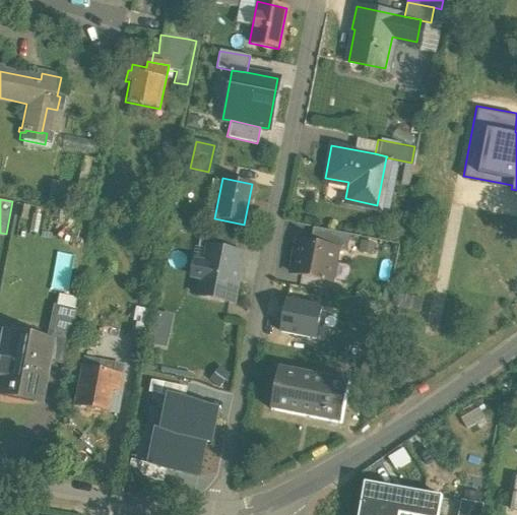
[(85,221),(82,239),(91,241),(95,223),(85,221)]
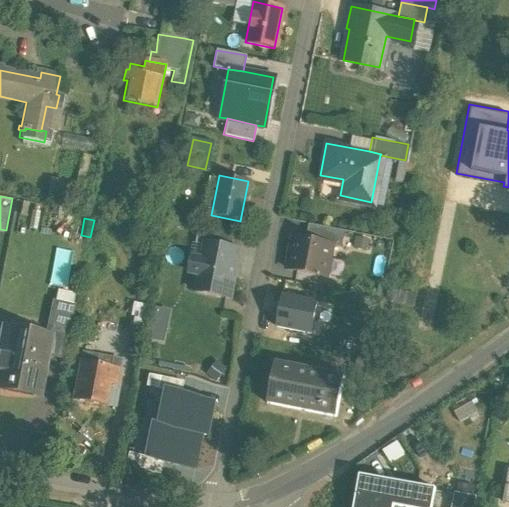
[(342,228),(306,221),(303,236),(329,242),(338,244),(342,228)]
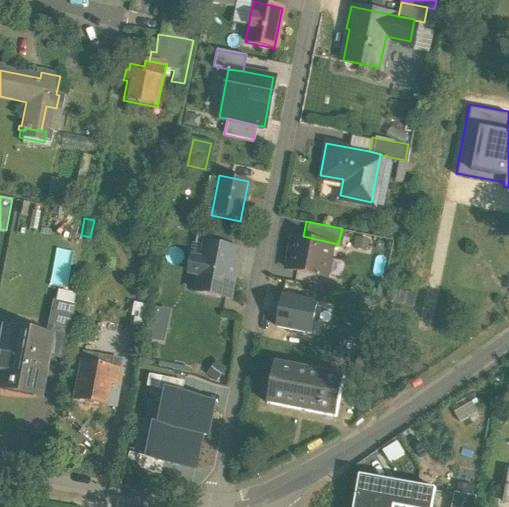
[(233,233),(198,225),(194,242),(204,244),(204,243),(230,248),(233,233)]
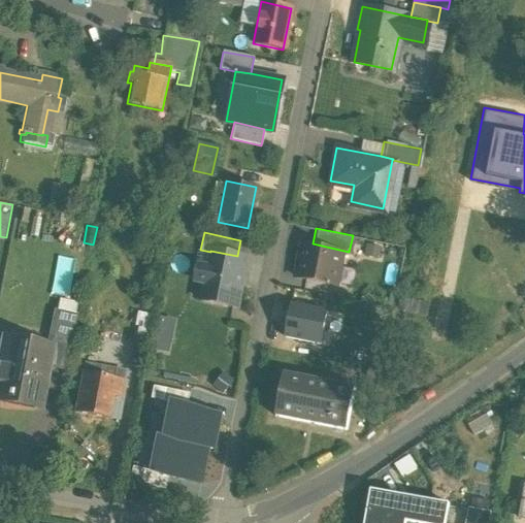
[(313,243),(301,241),(295,273),(333,282),(339,250),(313,243)]
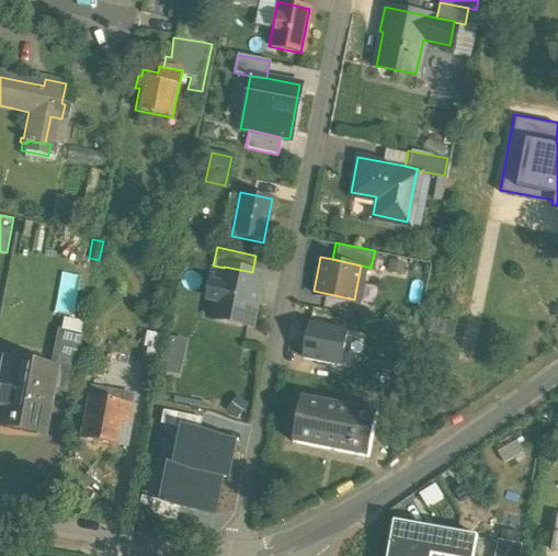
[(252,272),(224,267),(224,268),(220,284),(209,283),(207,298),(215,299),(212,318),(250,326),(260,274),(252,272)]
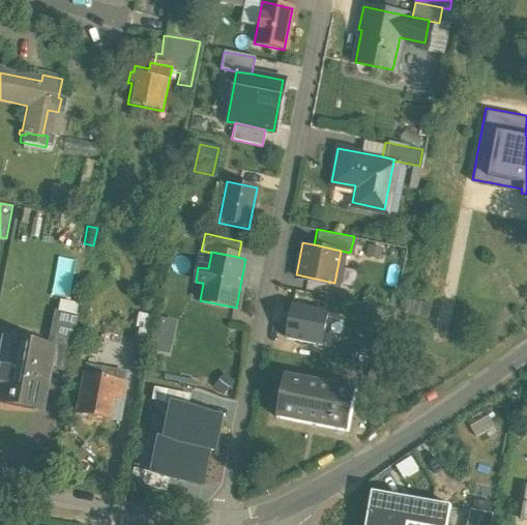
[(320,341),(326,308),(291,301),(285,334),(320,341)]
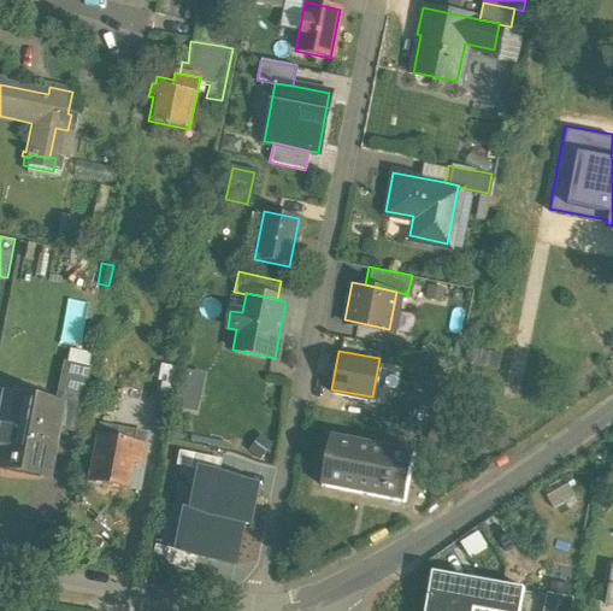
[(170,365),(154,362),(148,391),(165,394),(170,365)]
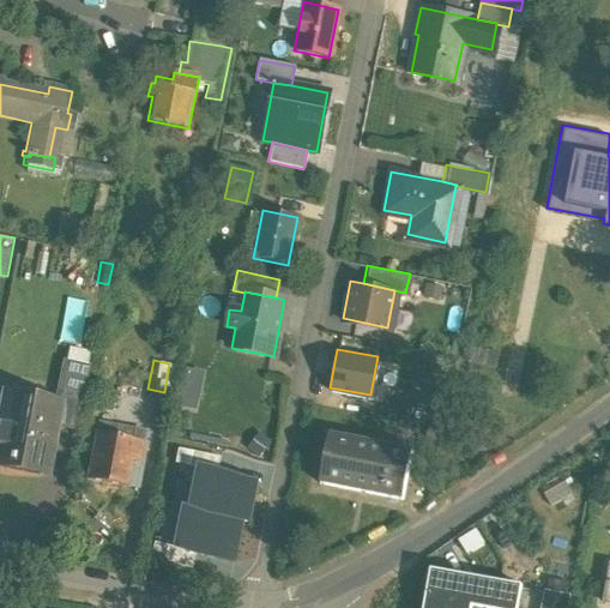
[(195,371),(179,367),(171,407),(188,409),(195,371)]
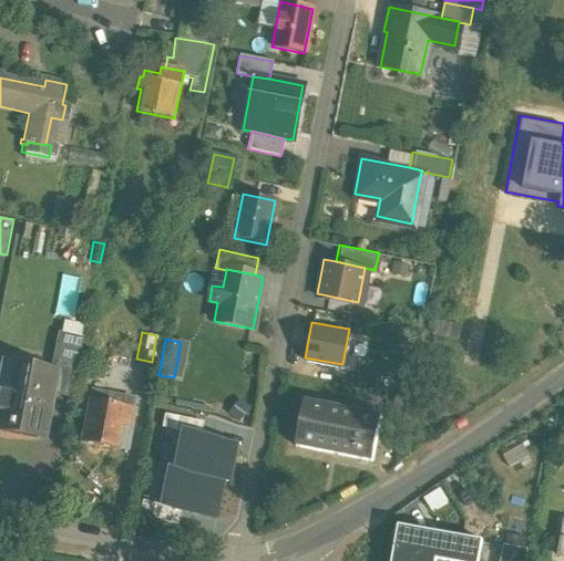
[(69,367),(51,363),(49,374),(50,374),(47,392),(63,395),(69,367)]
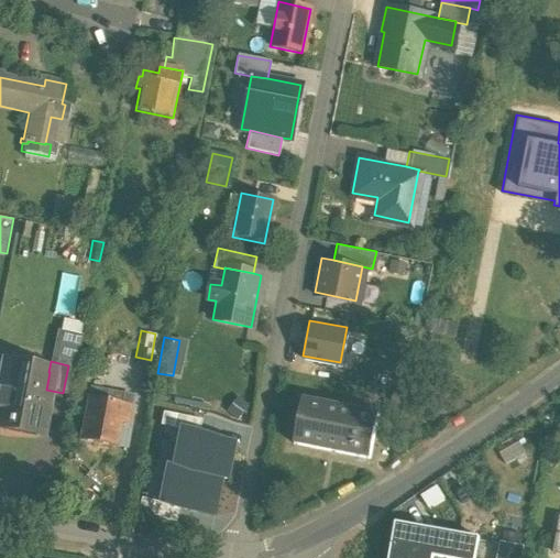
[(48,372),(0,362),(0,422),(1,422),(0,424),(30,430),(34,406),(42,408),(46,390),(50,372),(48,372)]
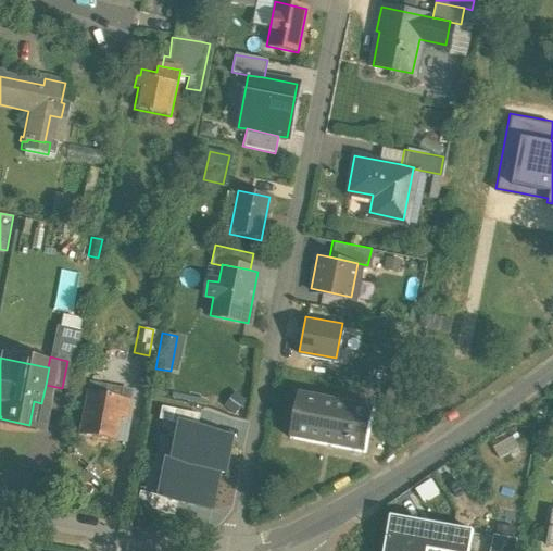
[(124,392),(85,385),(83,393),(82,392),(74,434),(109,440),(113,417),(120,418),(124,392)]
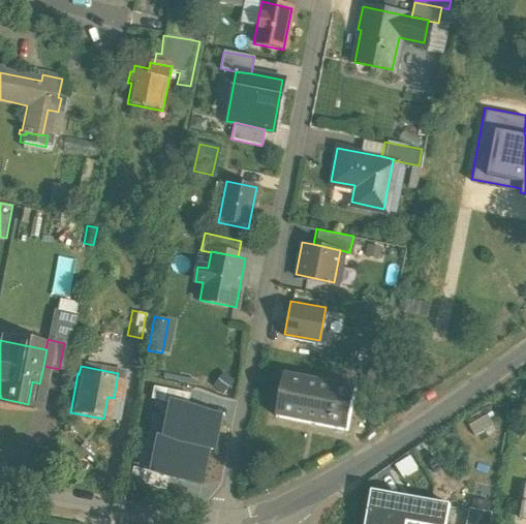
[(378,368),(366,366),(362,390),(373,392),(378,368)]
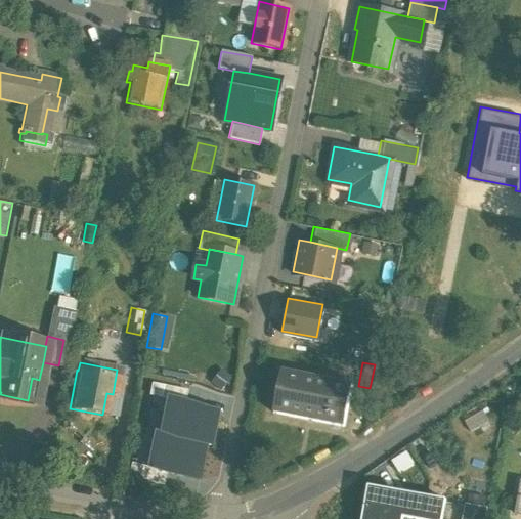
[(350,382),(278,368),(271,408),(342,423),(350,382)]
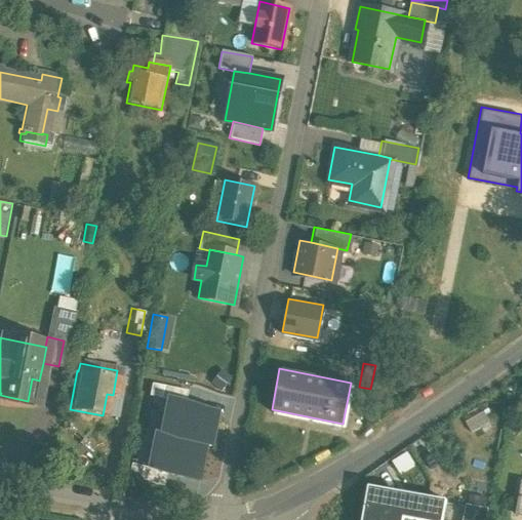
[(162,399),(156,433),(202,442),(207,443),(214,408),(162,399)]
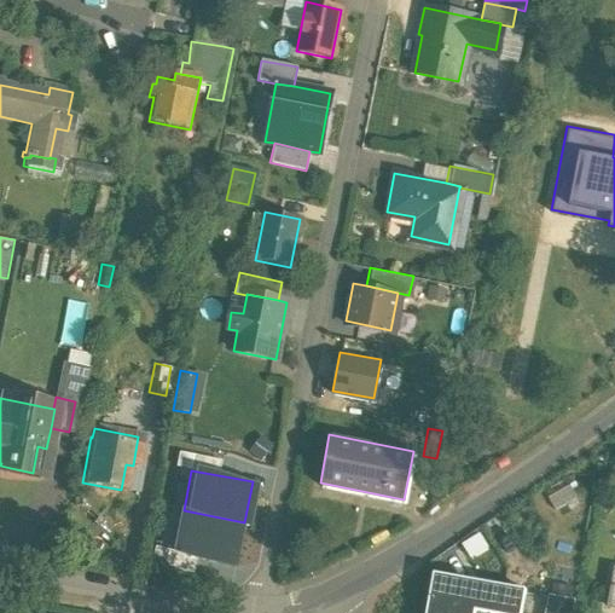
[(184,510),(178,510),(170,549),(231,561),(238,521),(184,510)]
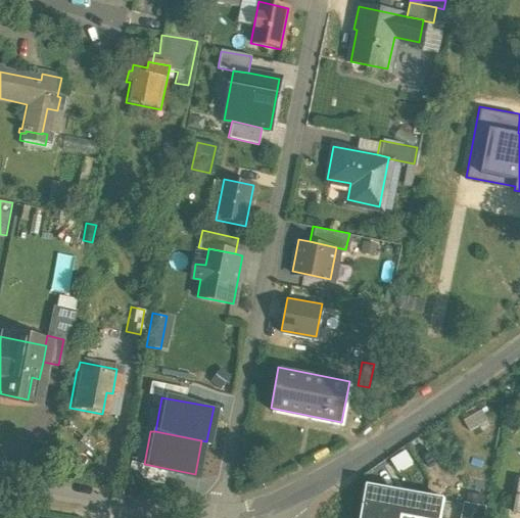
[(388,490),(375,488),(367,495),(362,517),(361,517),(360,517),(398,517),(400,513),(427,517),(436,517),(440,499),(388,489),(388,490)]
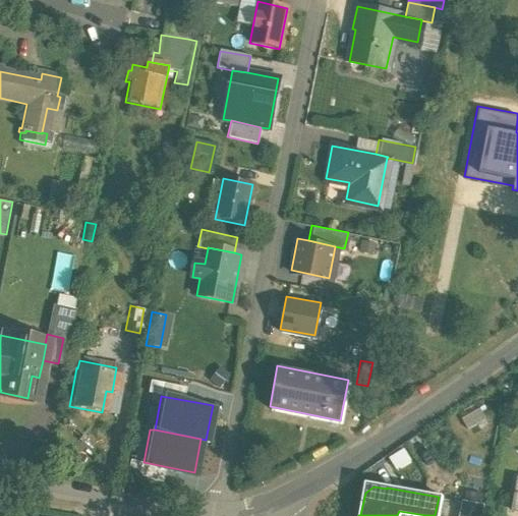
[(478,515),(482,501),(460,497),(456,515),(478,515)]
